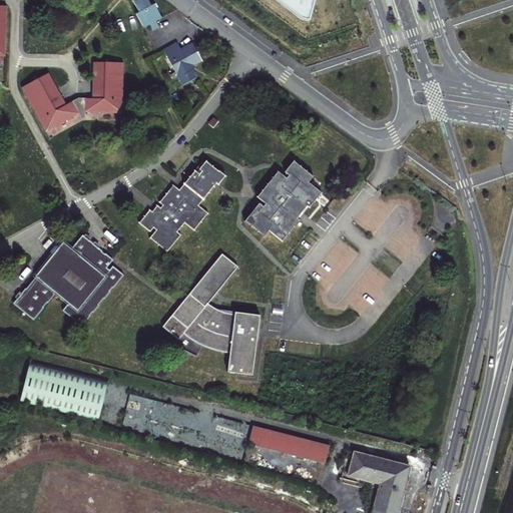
[(148,0),(129,0),(144,27),(150,25),(153,30),(159,27),(156,21),(163,18),(155,4),(151,5),(148,0)]
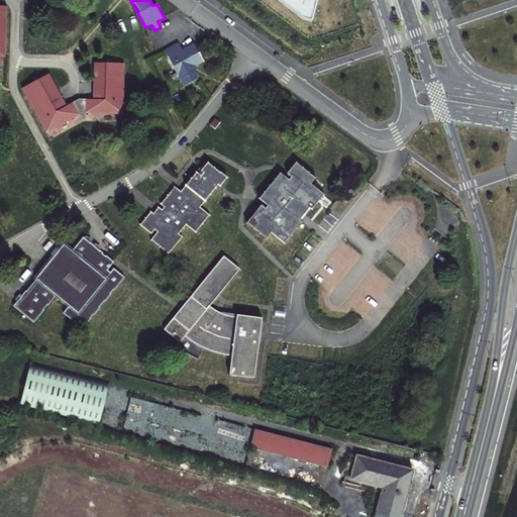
[(278,0),(303,19),(312,21),(318,0),(278,0)]
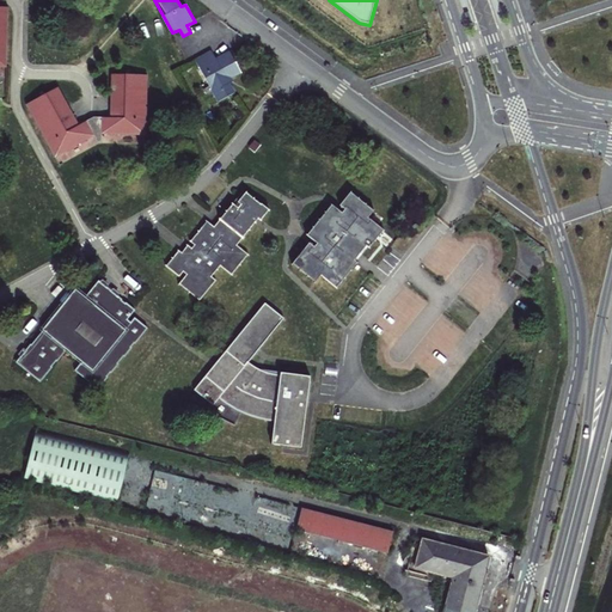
[(213,51),(197,59),(219,102),(236,93),(230,81),(243,74),(231,53),(218,59),(213,51)]
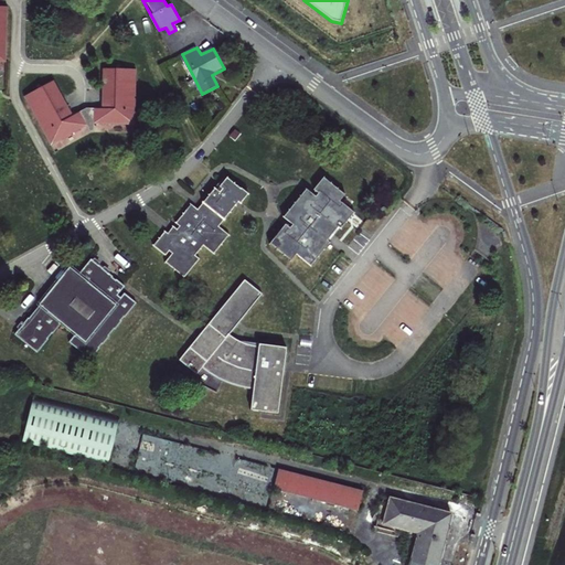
[(49,146),(77,130),(100,123),(132,124),(134,68),(102,67),(100,107),(92,107),(85,109),(80,112),(70,116),(51,82),(22,97),(49,146)]
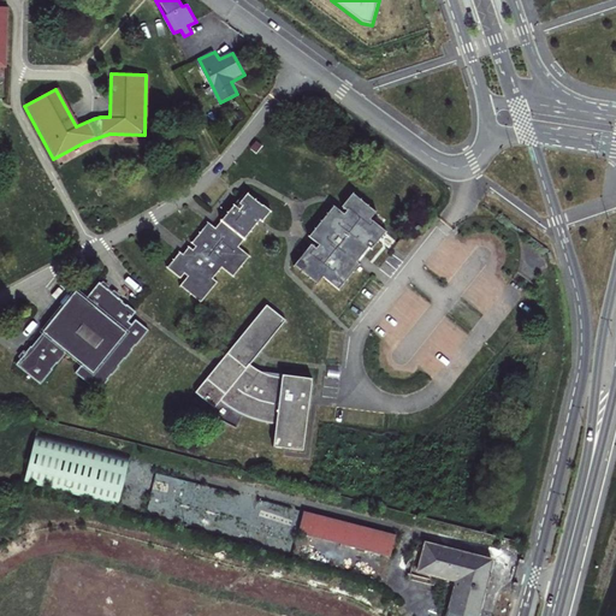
[(181,286),(201,304),(219,283),(214,279),(223,267),(235,277),(252,258),(240,248),(262,220),(264,223),(272,212),(249,193),(241,202),(244,206),(241,209),(236,206),(215,229),(209,223),(191,244),(196,248),(194,252),(189,248),(183,255),(179,253),(166,268),(181,279),(185,274),(189,277),(181,286)]
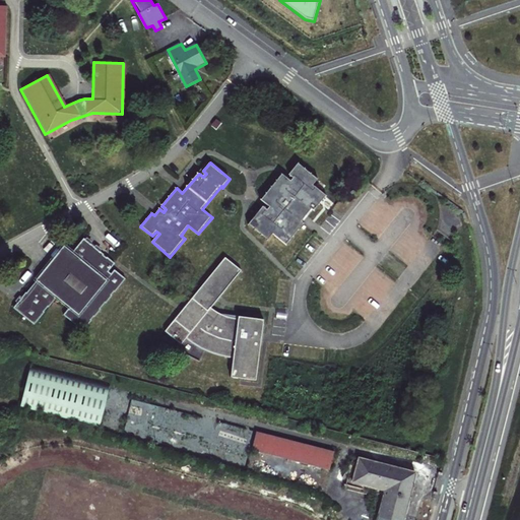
[(285,246),(304,225),(302,223),(312,210),(314,212),(327,196),(313,185),(318,178),(300,163),(289,174),(291,176),(289,179),(282,173),(260,199),(268,206),(266,209),(262,206),(248,223),(267,241),(272,235),(285,246)]
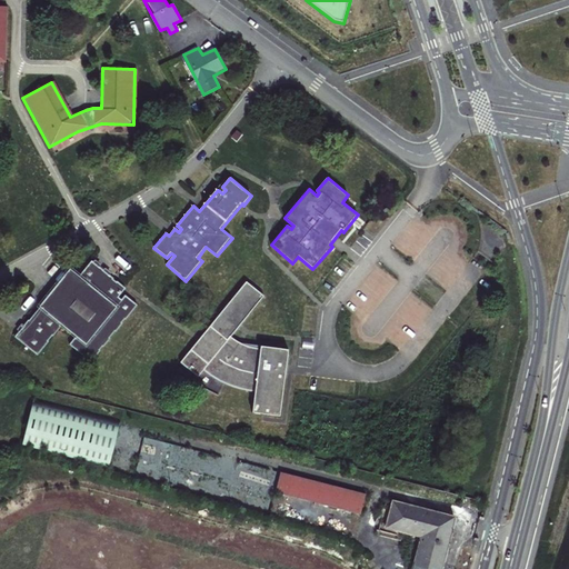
[(17,331),(18,331),(13,337),(37,356),(47,343),(46,342),(51,336),(52,337),(59,328),(60,326),(76,338),(75,340),(73,340),(68,346),(89,363),(98,352),(98,351),(101,347),(102,348),(108,340),(108,339),(113,332),(115,332),(121,325),(120,325),(123,320),(123,321),(136,307),(125,297),(121,301),(118,299),(125,290),(117,285),(112,281),(113,281),(109,278),(111,276),(106,271),(103,273),(99,269),(101,267),(96,262),(93,265),(92,263),(79,279),(69,271),(39,308),(28,321),(27,320),(23,326),(22,325),(17,331)]
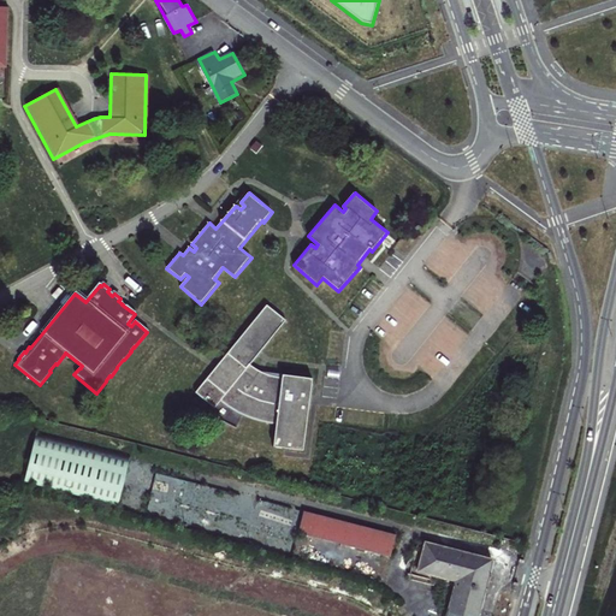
[(249,366),(285,321),(266,306),(194,394),(213,409),(219,401),(224,406),(230,409),(235,413),(241,416),(247,419),(253,421),(260,422),(266,424),(276,425),(273,449),(302,452),(311,380),(282,377),(280,379),(276,379),(272,378),(268,377),(265,375),(261,374),(258,372),(255,369),(252,368),(249,366)]
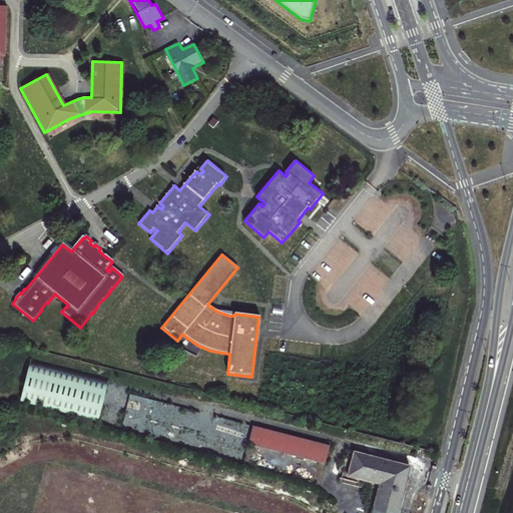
[(109,380),(32,360),(20,403),(98,424),(109,380)]
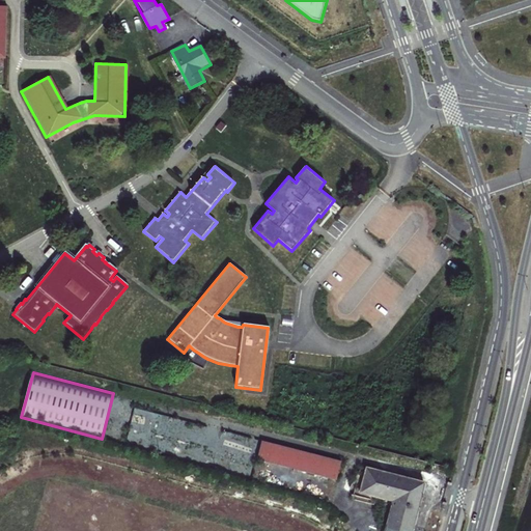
[(145,415),(128,412),(126,425),(142,429),(145,415)]
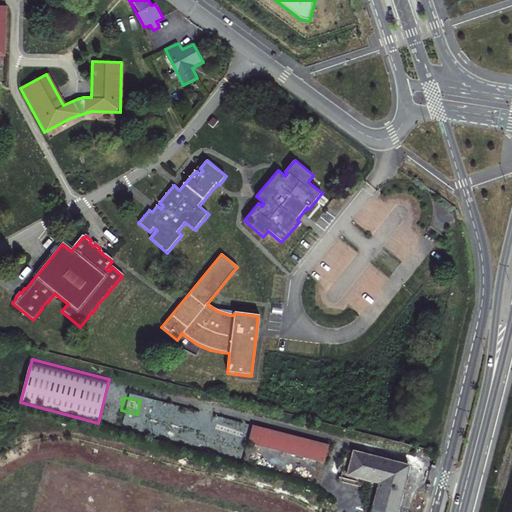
[(249,443),(326,462),(330,444),(254,425),(249,443)]
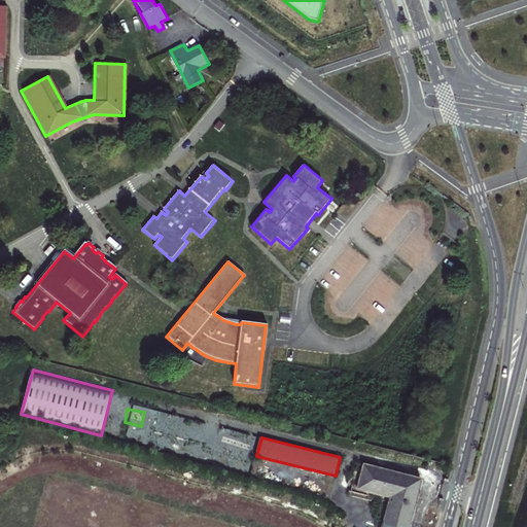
[(365,463),(358,489),(390,497),(382,526),(409,526),(422,478),(365,463)]
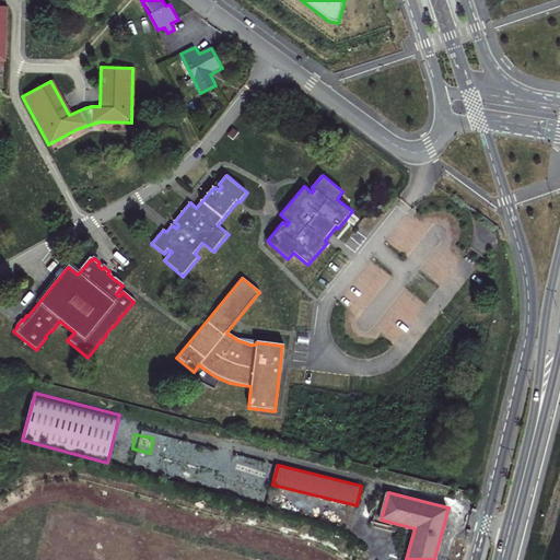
All buildings are outlined.
